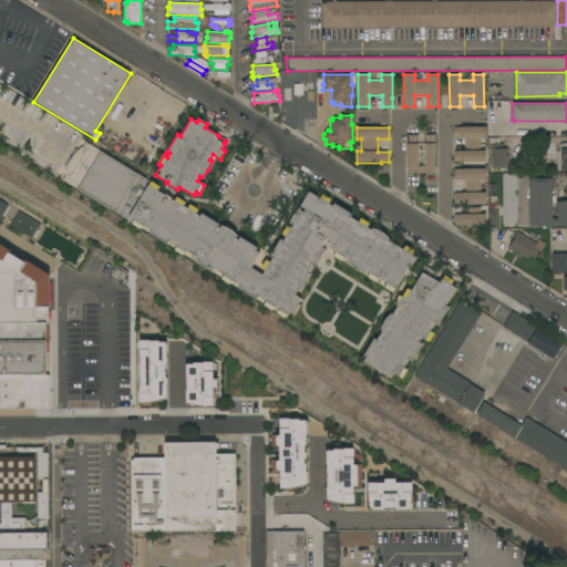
[(485,127),(485,137),(480,138),(480,151),(485,151),(485,162),(453,162),(453,151),(464,151),(464,137),(453,137),(453,127),(485,127)]
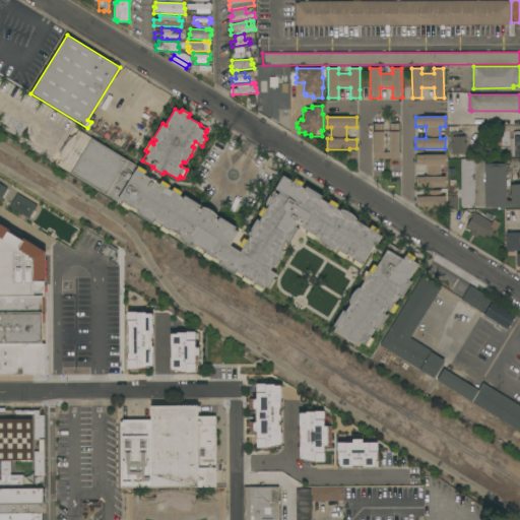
[(373,158),(373,153),(374,153),(373,124),(383,124),(383,152),(389,152),(389,123),(398,123),(399,152),(399,158),(373,158)]
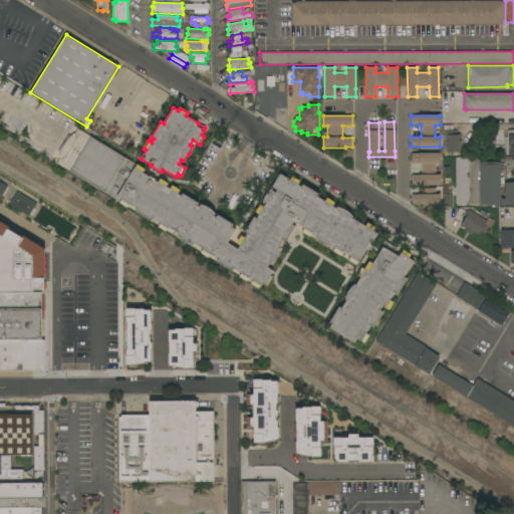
[(145,169),(142,173),(149,177),(150,176),(155,179),(154,180),(158,182),(160,180),(167,184),(166,186),(170,189),(171,186),(179,191),(177,194),(181,196),(183,194),(198,203),(197,206),(199,207),(200,205),(205,206),(209,208),(212,211),(214,213),(213,216),(216,217),(217,215),(233,225),(231,227),(235,229),(227,243),(237,249),(240,245),(237,244),(242,236),(244,238),(247,234),(245,232),(254,217),(256,218),(259,214),(256,213),(261,205),(263,207),(266,203),(263,202),(264,197),(266,195),(270,190),(275,193),(277,190),(272,187),(280,174),(290,180),(291,177),(299,182),(297,185),(301,187),(303,184),(318,194),(317,197),(324,201),(326,199),(333,203),(332,206),(336,209),(337,207),(342,209),(345,210),(348,213),(352,216),(351,218),(365,226),(366,224),(374,228),(372,231),(377,234),(372,242),(370,241),(356,265),(348,260),(349,257),(342,252),(340,255),(333,251),(334,248),(330,245),(329,247),(321,244),(314,237),(315,236),(311,233),(309,237),(302,232),(304,229),(293,222),(292,224),(295,226),(285,241),(282,240),(280,243),(281,244),(278,248),(279,249),(276,258),(270,264),(269,263),(267,267),(272,271),(269,275),(272,277),(266,285),(262,282),(258,288),(250,282),(252,280),(249,278),(247,281),(239,275),(241,273),(234,268),(232,271),(217,261),(218,259),(210,254),(208,257),(200,252),(202,249),(193,242),(191,244),(183,242),(177,235),(178,233),(169,227),(166,231),(158,226),(160,223),(153,218),(151,221),(136,212),(137,209),(130,204),(127,207),(56,163),(59,158),(58,158),(60,153),(57,152),(68,135),(70,136),(73,133),(74,134),(77,129),(145,169)]
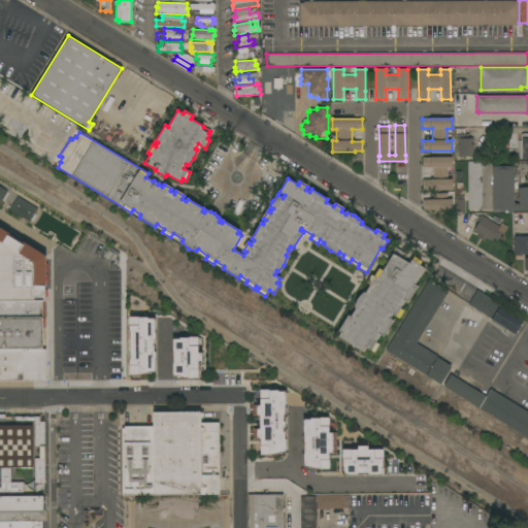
[(470,134),(470,138),(474,138),(474,146),(473,146),(473,159),(470,159),(470,157),(456,156),(456,134),(470,134)]
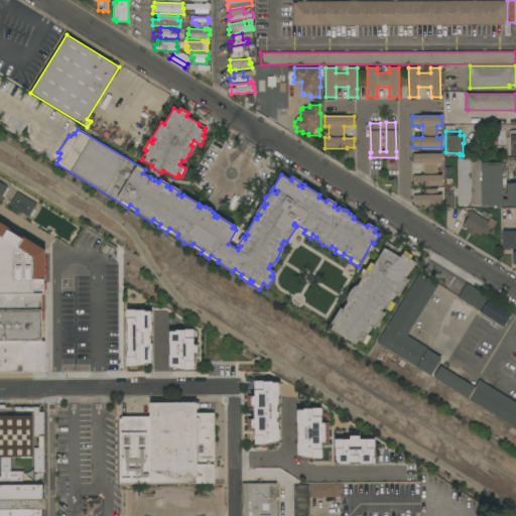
[(441,153),(441,163),(436,163),(436,175),(441,175),(441,185),(413,185),(412,175),(422,175),(422,163),(413,163),(413,154),(441,153)]
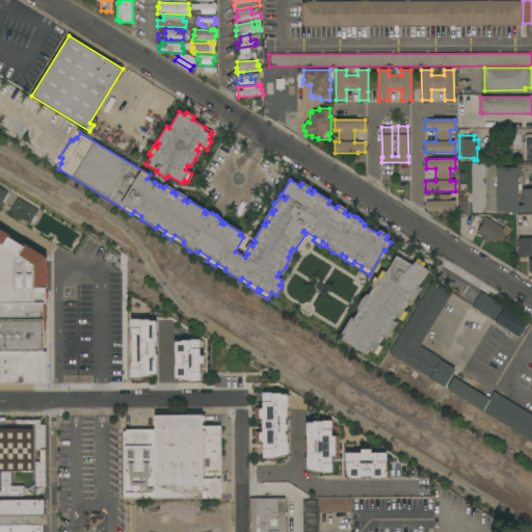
[(485,211),(471,211),(471,162),(485,162),(485,211)]
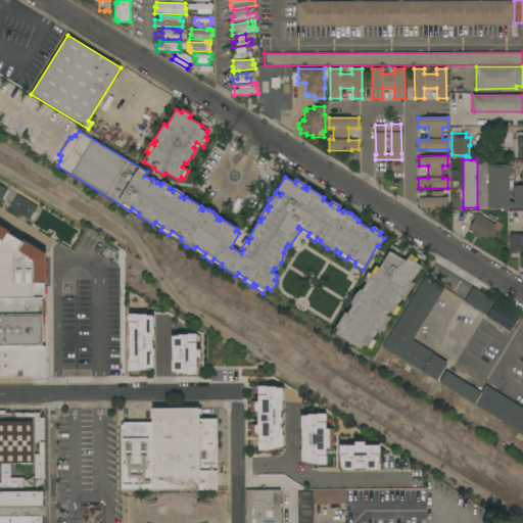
[(509,202),(514,202),(514,186),(522,186),(522,208),(488,208),(487,165),(509,164),(509,202)]
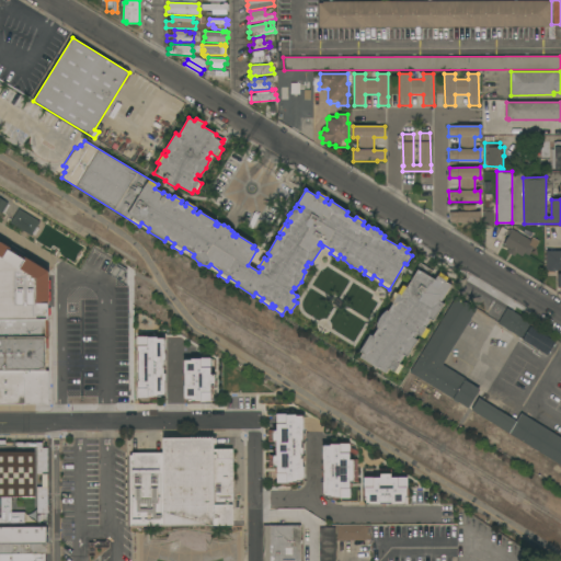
[(493,226),(482,226),(483,212),(483,208),(484,208),(484,201),(491,201),(491,208),(492,208),(492,212),(493,213),(493,226)]
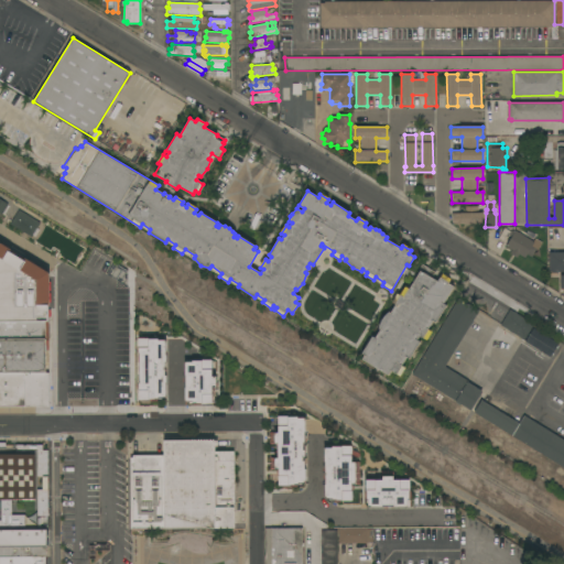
[(459,225),(459,224),(452,224),(452,214),(463,214),(463,207),(477,206),(478,213),(484,213),(484,224),(459,225)]
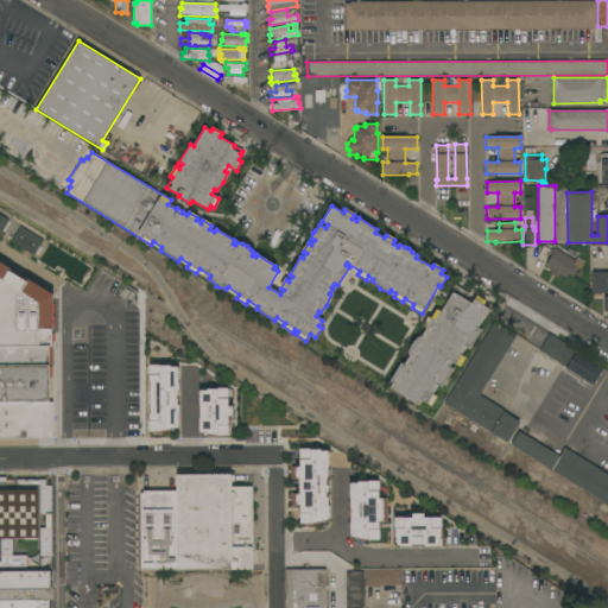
[(43,241),(33,255),(11,241),(20,226),(43,241)]
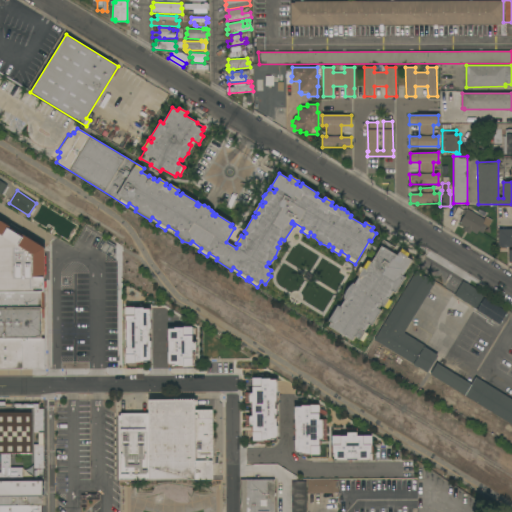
[(467,209),(473,213),(477,207),(487,213),(485,217),(492,221),(488,227),(486,226),(482,233),(478,230),(476,233),(472,230),(469,234),(462,229),(464,227),(458,224),(467,209)]
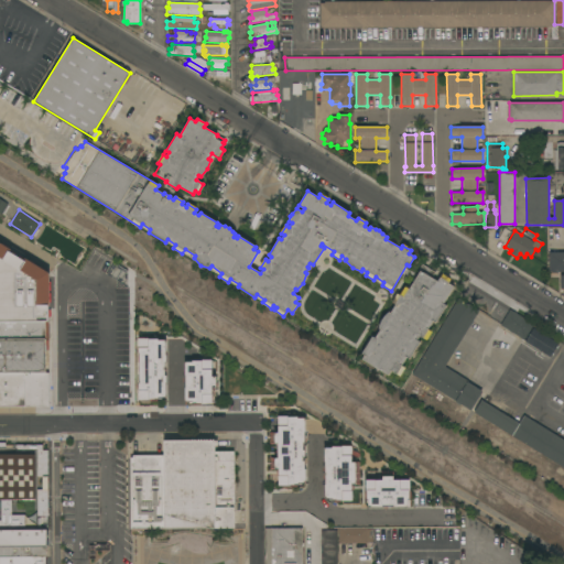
[(563,252),(563,289),(560,289),(560,275),(563,275),(563,272),(557,272),(557,275),(550,275),(550,272),(549,272),(549,252),(563,252)]
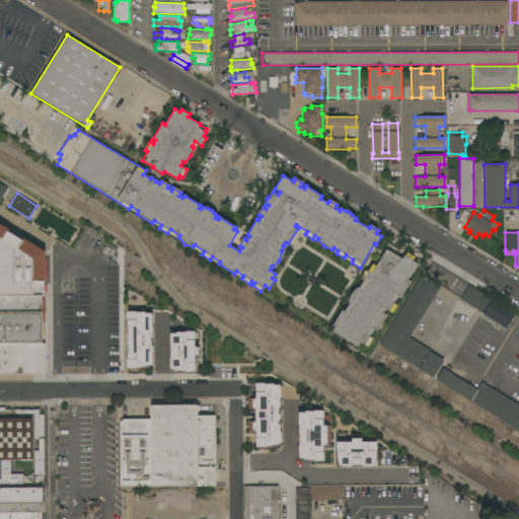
[(332,330),(335,327),(332,325),(342,310),(345,311),(350,303),(348,302),(352,293),(357,287),(359,288),(364,280),(361,279),(366,271),(369,273),(373,265),(376,267),(385,251),(383,250),(387,243),(399,250),(397,255),(402,258),(405,253),(414,257),(412,261),(417,264),(408,280),(411,281),(400,297),(397,295),(393,303),(395,305),(391,312),(385,309),(383,313),(385,314),(376,330),(374,328),(369,337),(372,338),(367,347),(360,342),(357,346),(332,330)]
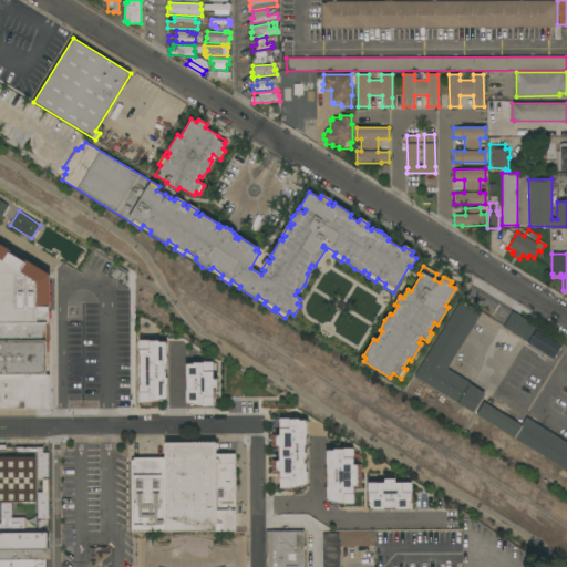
[(461,300),(481,312),(446,369),(470,383),(470,384),(484,393),(473,413),(414,377),(461,300)]
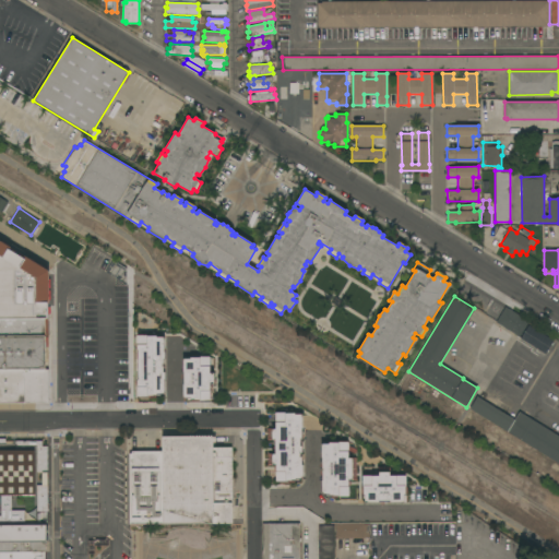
[(528,321),(519,337),(496,322),(506,307),(528,321)]
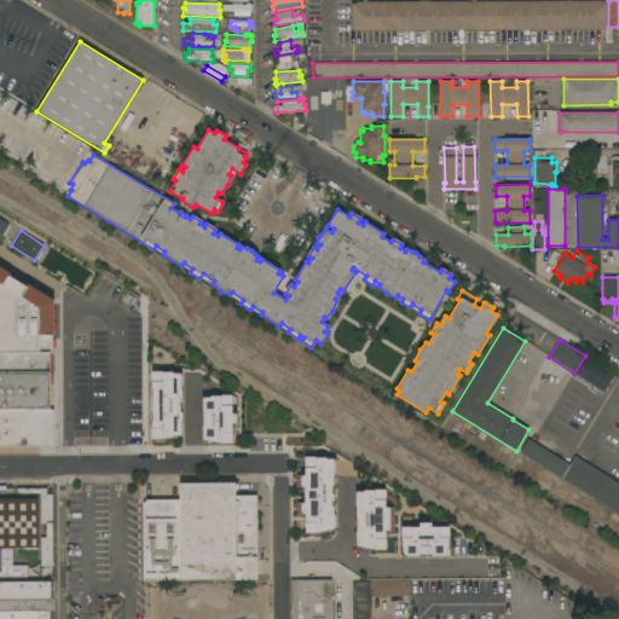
[(0,371),(0,353),(53,353),(53,371),(50,371),(0,371)]
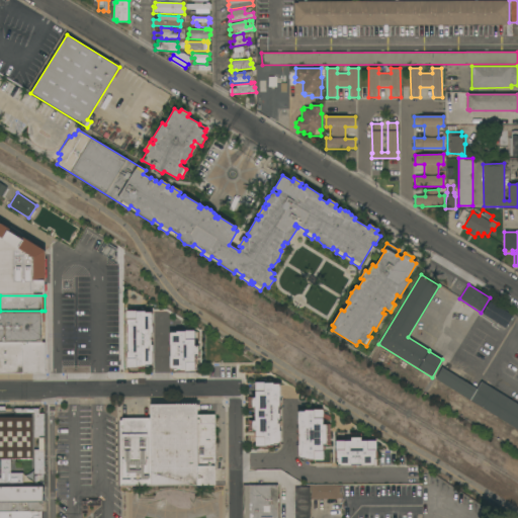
[(513,316),(505,328),(482,314),(490,301),(513,316)]
